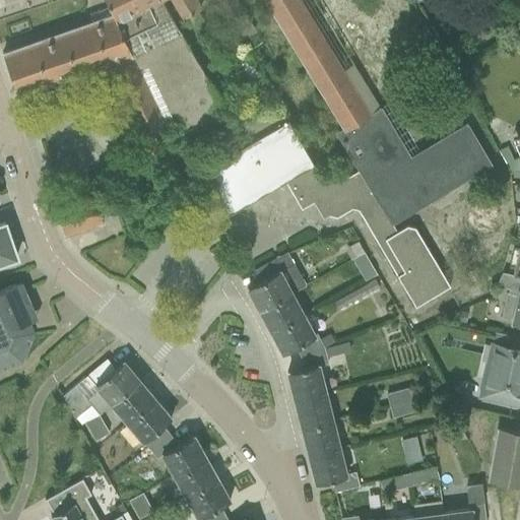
[(105,0),(108,7),(119,30),(155,13),(148,0),(105,0)]
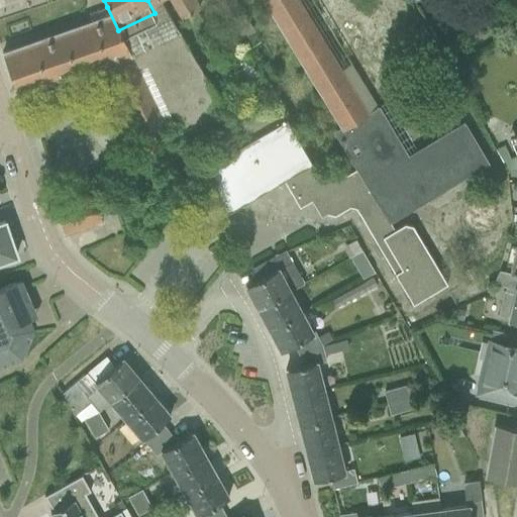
[(159,0),(147,0),(154,13),(118,30),(166,128),(173,124),(179,135),(225,113),(159,0)]
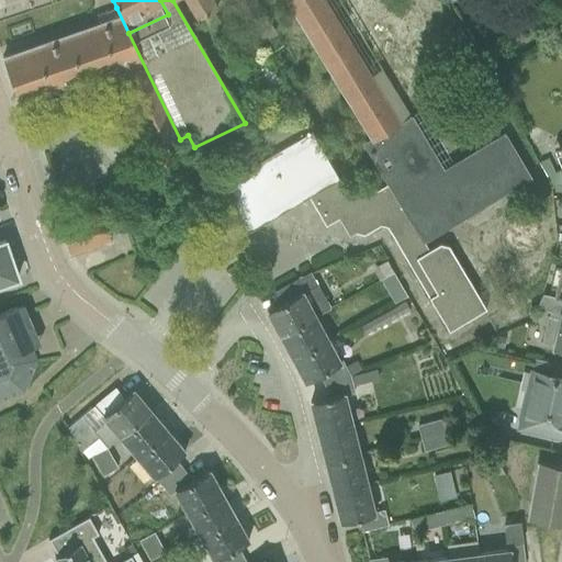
[(213,26),(197,0),(182,0),(203,32),(213,26)]
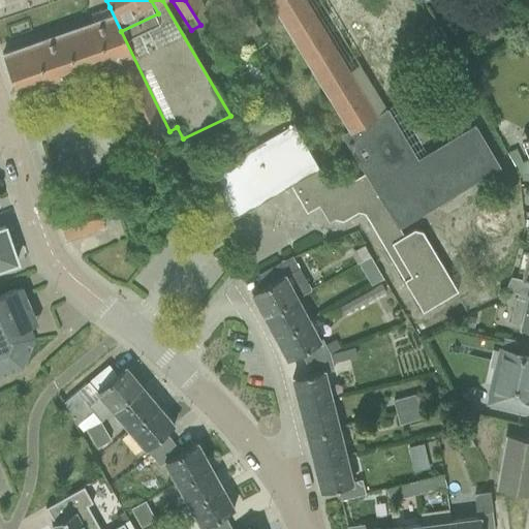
[(185,0),(200,25),(207,21),(200,10),(204,8),(198,0),(185,0)]
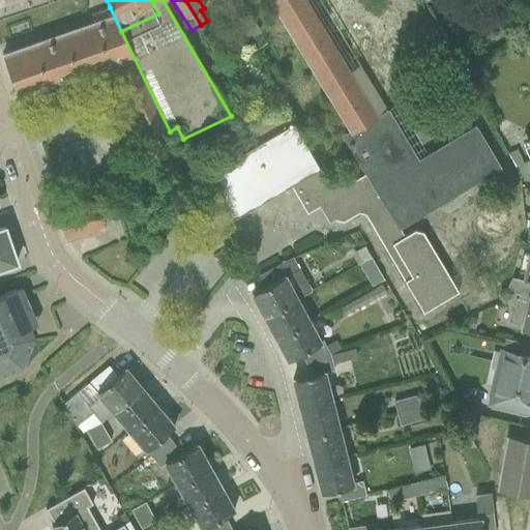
[(218,0),(245,41),(260,32),(239,0),(218,0)]
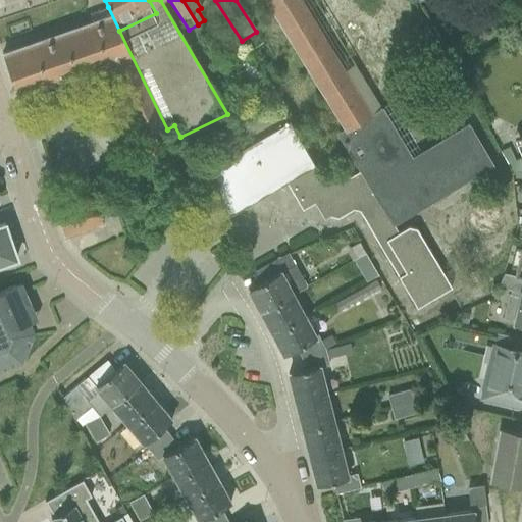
[(263,0),(322,96),(342,127),(334,132),(358,171),(393,224),(492,165),(467,122),(419,151),(390,102),(380,108),(314,0),(263,0)]
